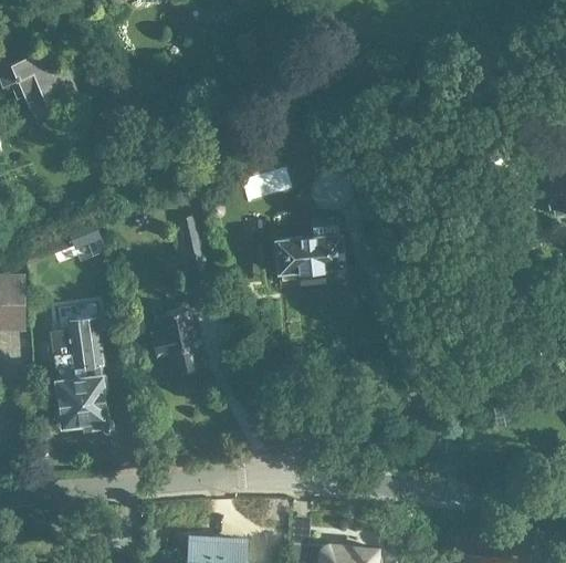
[(271,84),(250,33),(232,41),(253,92),(271,84)]
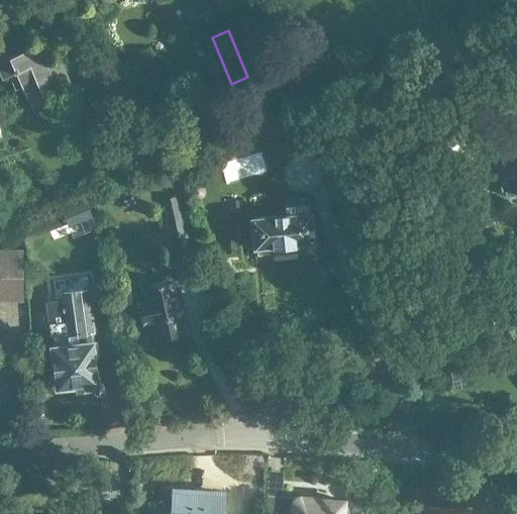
[(15,75),(27,103),(70,85),(61,63),(47,69),(38,47),(24,53),(21,46),(0,55),(0,77),(1,81),(15,75)]
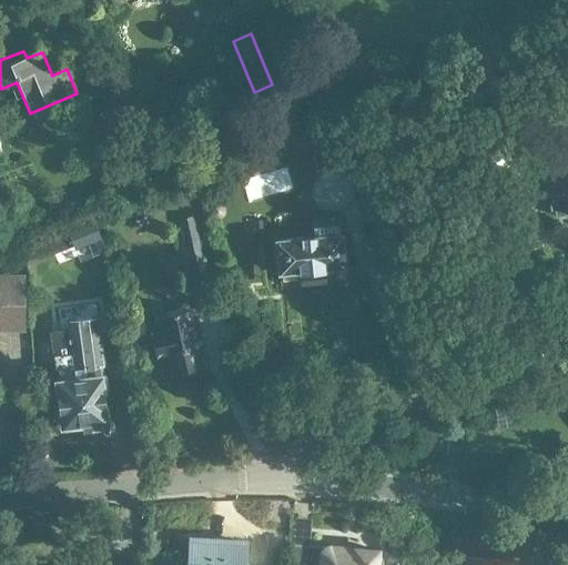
[(315,132),(323,151),(336,145),(328,127),(315,132)]
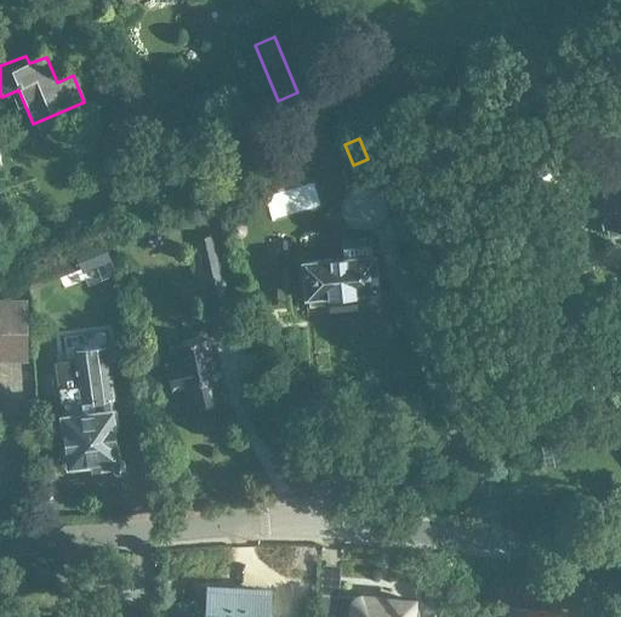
[(353,165),(360,187),(375,181),(368,159),(353,165)]
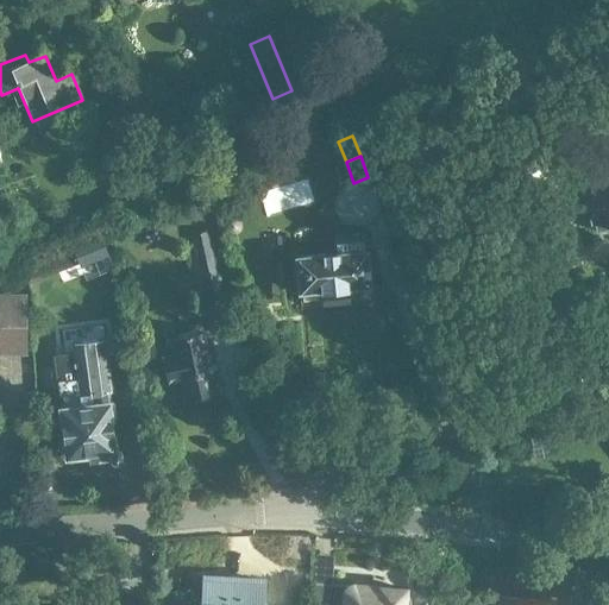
[(595,227),(596,234),(608,231),(608,181),(581,189),(585,213),(591,212),(592,218),(589,219),(591,228),(595,227)]
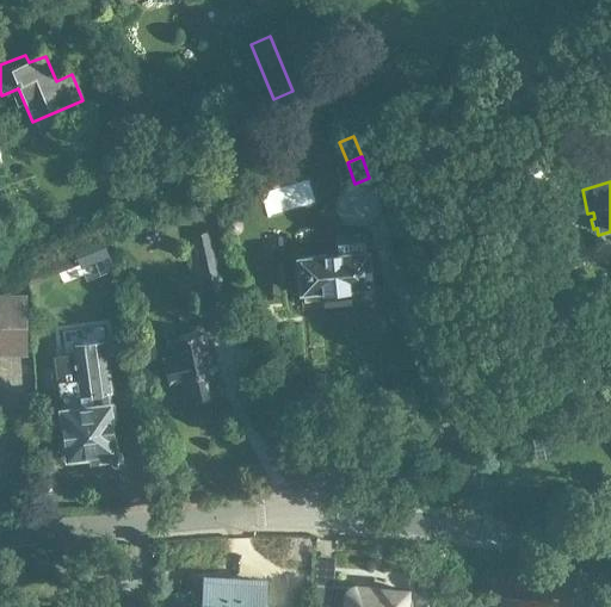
[(297,259),(301,296),(322,293),(322,302),(352,299),(352,291),(372,289),(366,236),(346,237),(343,236),(338,236),(335,237),(333,239),(334,255),(297,259)]
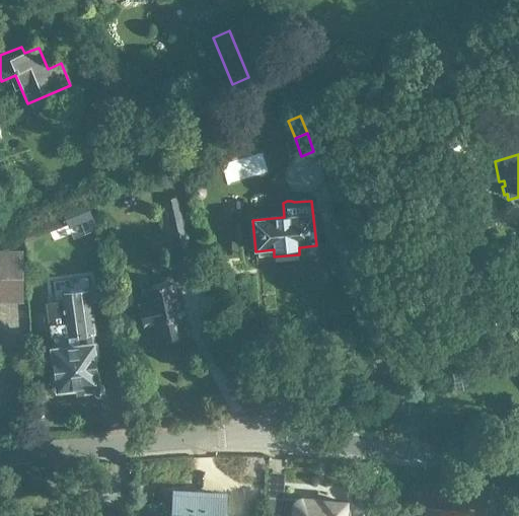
[(61,218),(66,230),(89,221),(84,209),(61,218)]
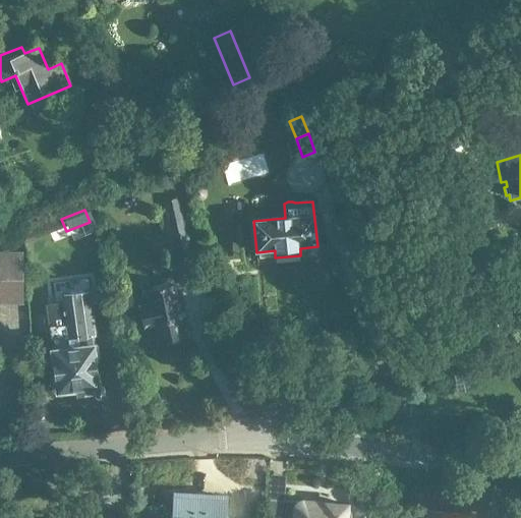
[(168,222),(174,254),(187,251),(182,220),(168,222)]
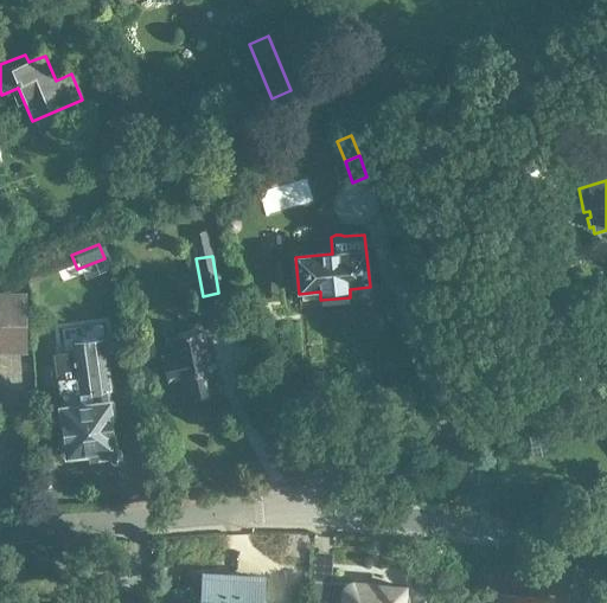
[(0,353),(27,354),(27,294),(0,293),(0,353)]
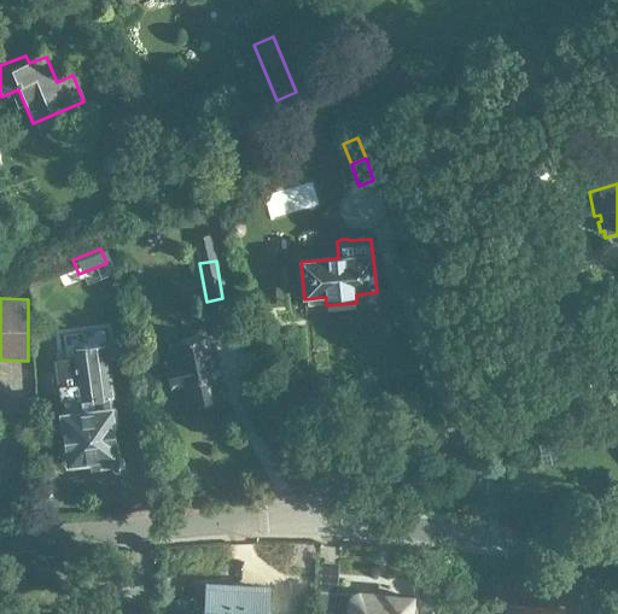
[(220,402),(205,332),(191,334),(193,341),(176,345),(180,362),(165,366),(170,391),(185,389),(190,408),(220,402)]
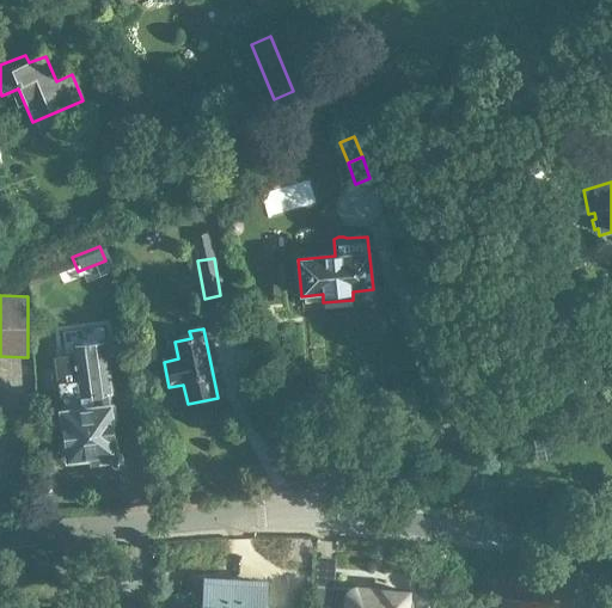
[(61,409),(67,461),(92,459),(92,464),(96,464),(96,462),(111,460),(111,464),(115,466),(120,465),(123,461),(122,456),(116,452),(109,397),(112,395),(109,364),(56,372),(61,409)]
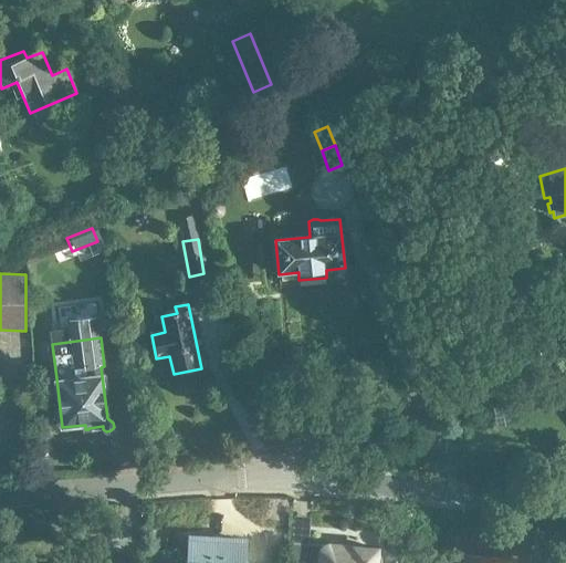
[(243,562),(245,549),(189,544),(187,562),(243,562)]
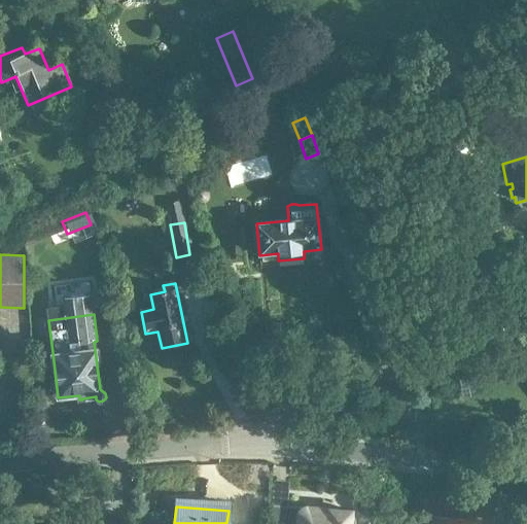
[(329,513),(318,512),(318,511),(269,508),(267,523),(352,523),(350,516),(351,513),(329,512),(329,513)]
